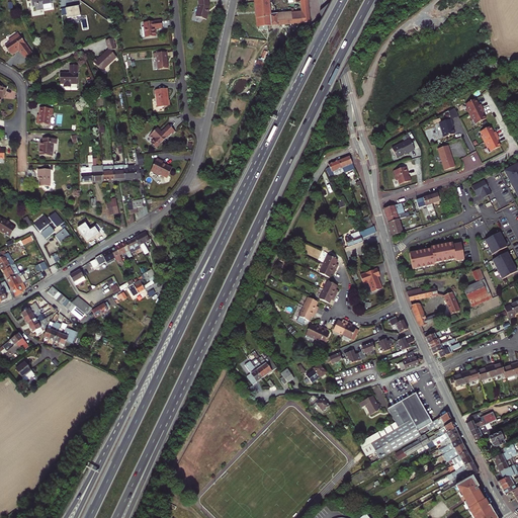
[(27,0),(28,2),(31,1),(32,6),(35,5),(36,10),(53,7),(51,0),(27,0)]
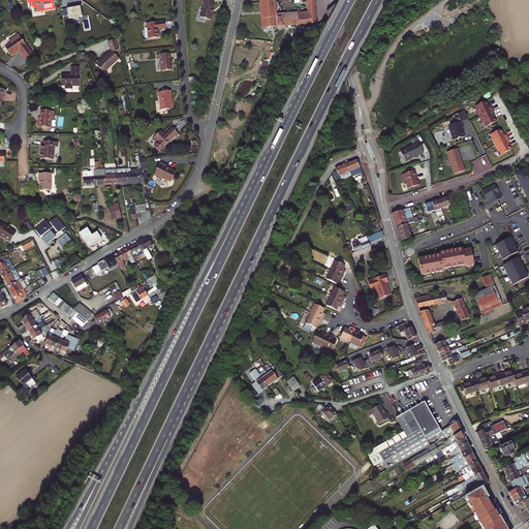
[(209,0),(198,0),(199,5),(196,17),(207,20),(209,12),(208,12),(209,9),(210,6),(209,0)]
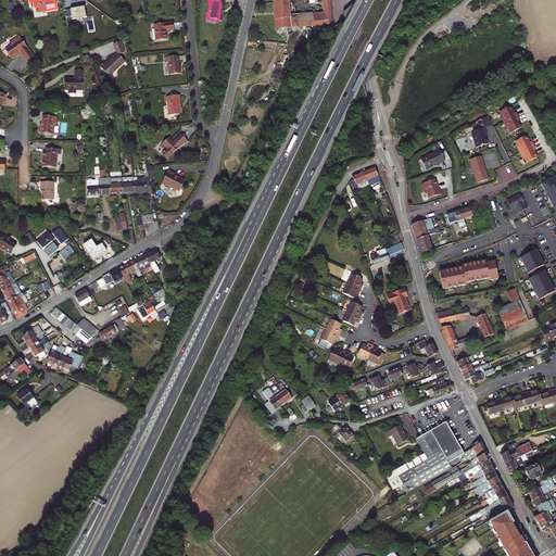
[(288,27),(332,24),(331,8),(324,9),(324,12),(298,14),(298,17),(291,19),(290,15),(289,0),(275,0),(278,33),(288,32),(288,27)]
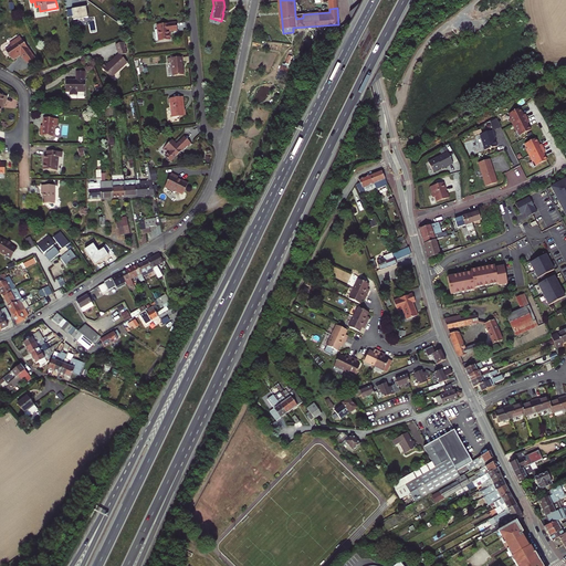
[(85,6),(71,9),(73,20),(77,19),(77,21),(84,20),(84,18),(87,17),(85,6)]
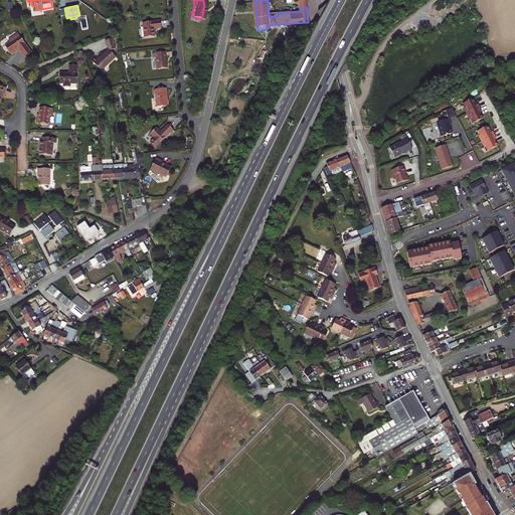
[(144,37),(155,36),(154,28),(161,28),(160,20),(143,22),(144,37)]
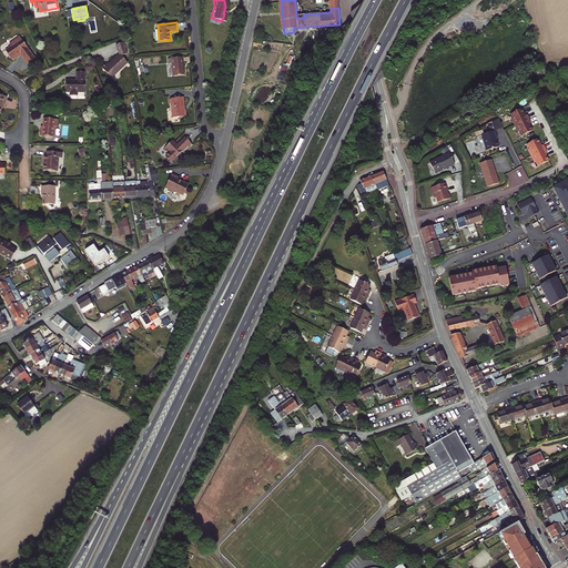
[(13,60),(16,58),(16,57),(19,53),(20,56),(27,64),(34,59),(19,37),(9,44),(11,47),(6,50),(12,59),(13,60)]
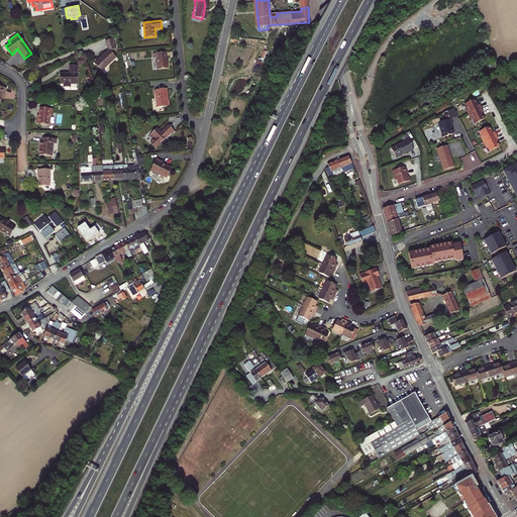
[(102,71),(116,57),(111,50),(116,48),(113,37),(106,40),(109,48),(99,59),(97,57),(93,61),(102,71)]
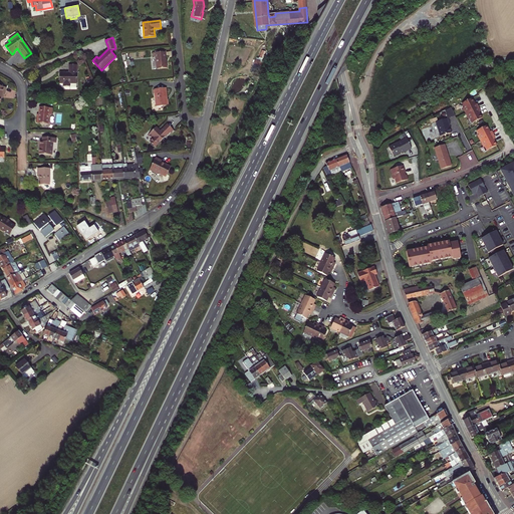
[(164,52),(152,53),(153,57),(155,56),(156,68),(165,67),(164,52)]
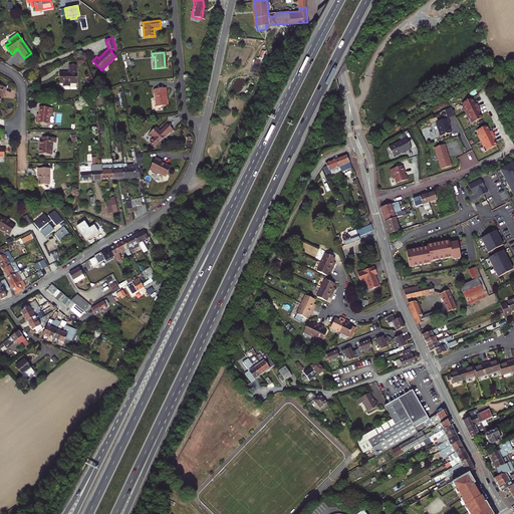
[(77,83),(77,64),(69,64),(69,72),(59,72),(59,82),(63,83),(63,86),(69,86),(70,83),(77,83)]
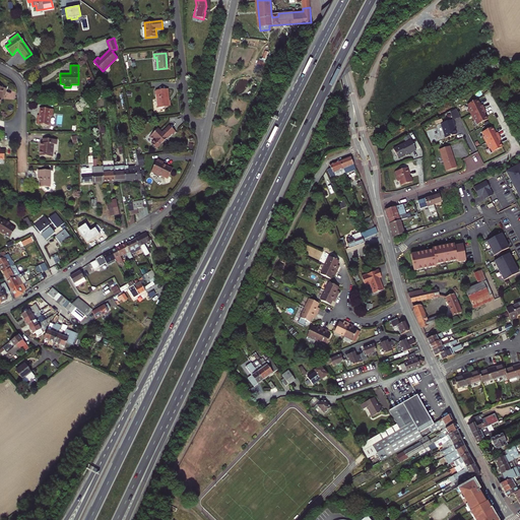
[(169,88),(156,90),(158,108),(171,106),(170,101),(169,101),(169,98),(170,96),(169,88)]
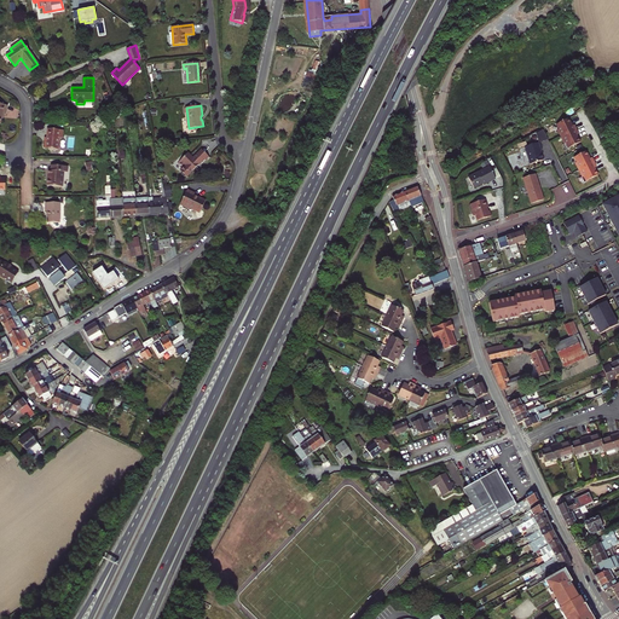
[(562,137),(577,129),(576,125),(573,126),(570,119),(557,125),(560,129),(559,129),(562,137)]
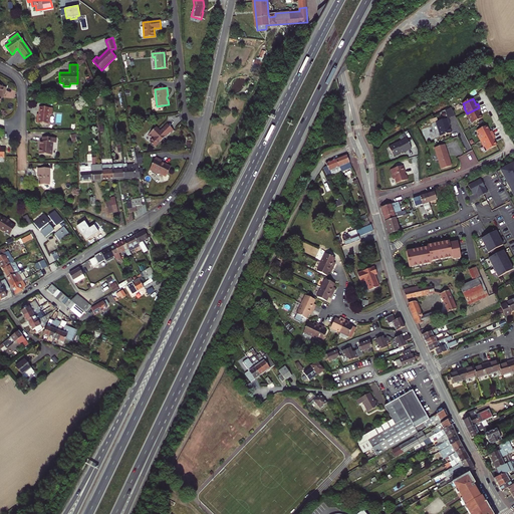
[(49,114),(52,114),(52,108),(40,106),(39,113),(39,116),(37,116),(37,122),(48,123),(49,114)]
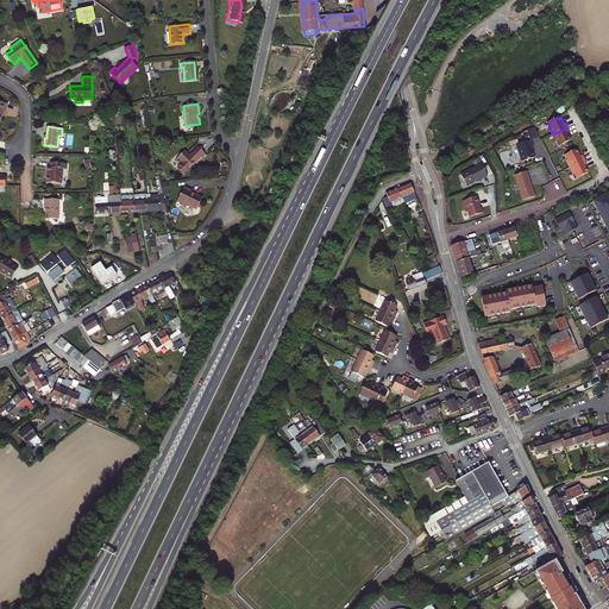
[(528,130),(532,139),(540,137),(537,127),(528,130)]
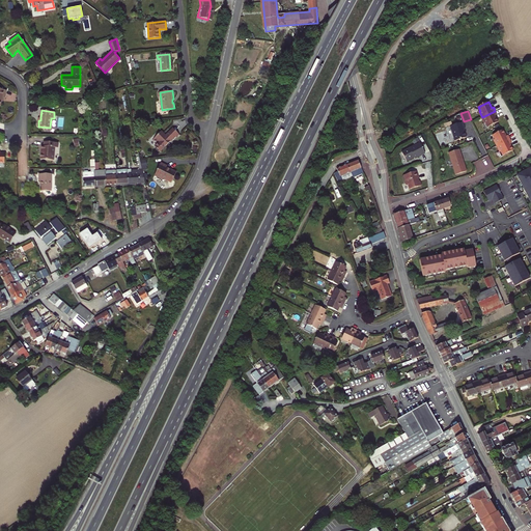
[(497,114),(495,111),(482,117),(484,123),(486,122),(488,127),(499,121),(495,115),(497,114)]
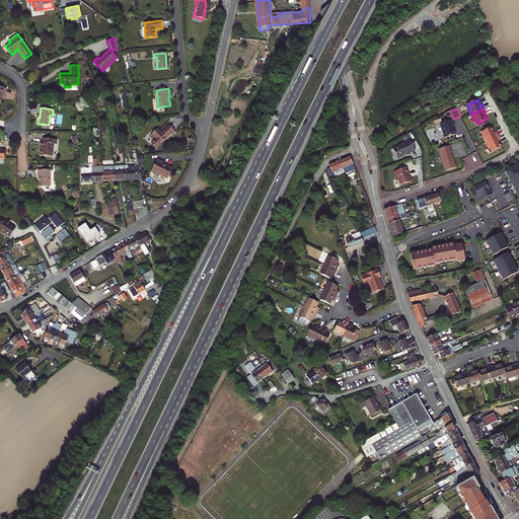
[(445,138),(456,134),(454,127),(455,127),(452,120),(440,124),(445,138)]
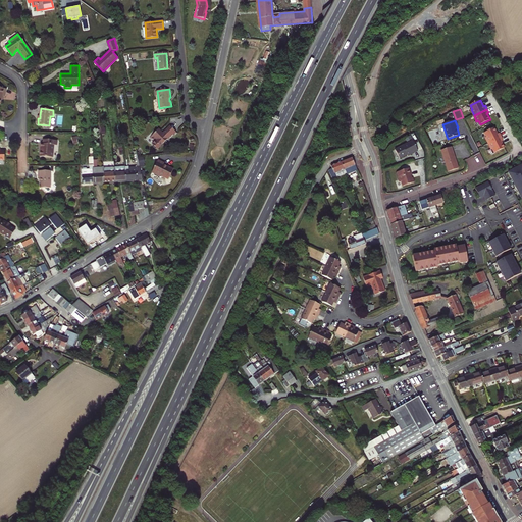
[(158,128),(150,137),(155,141),(153,143),(153,146),(158,148),(175,131),(170,125),(162,134),(158,128)]
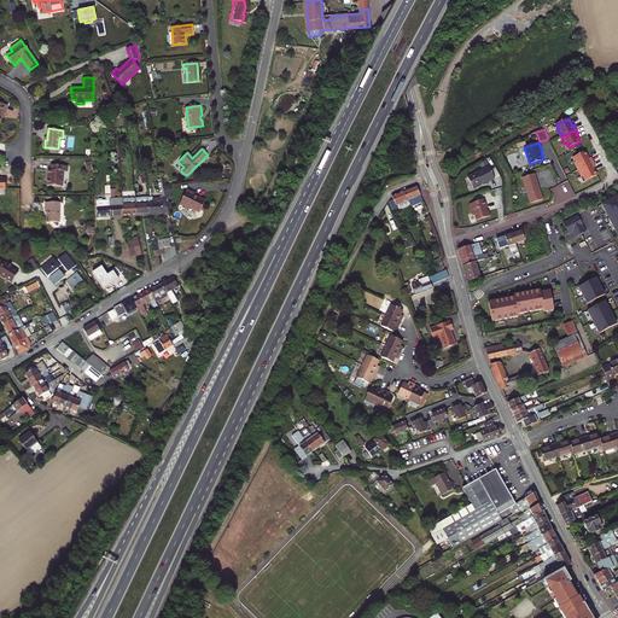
[(578,170),(593,162),(592,157),(589,158),(586,151),(573,157),(576,162),(575,163),(578,170)]
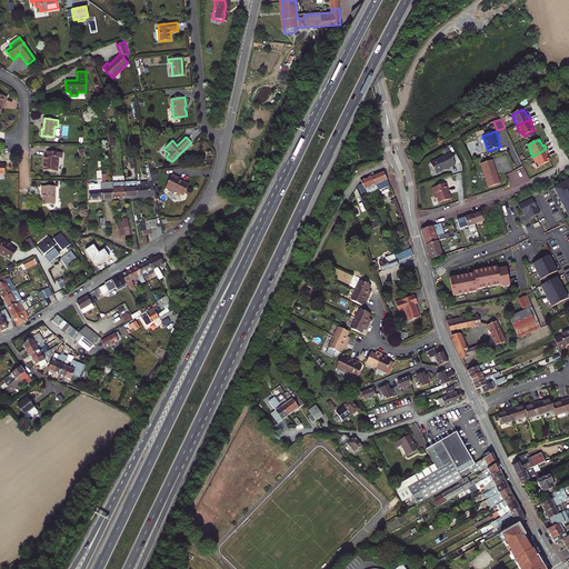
[(548,153),(546,149),(532,157),(535,162),(537,162),(539,167),(550,161),(546,155),(548,153)]
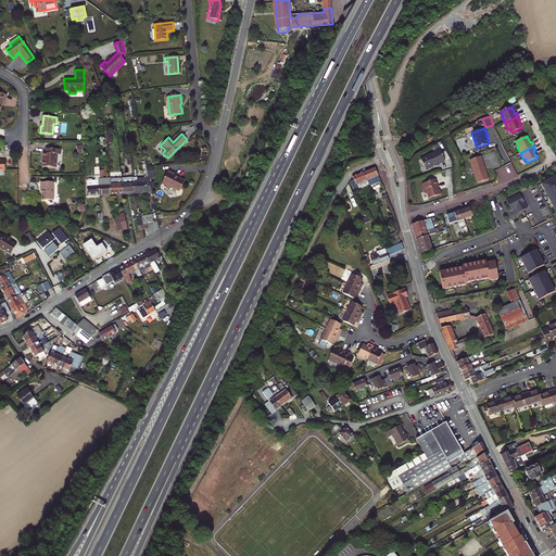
[(58,153),(61,154),(61,149),(47,148),(46,152),(45,152),(43,166),(57,166),(58,153)]
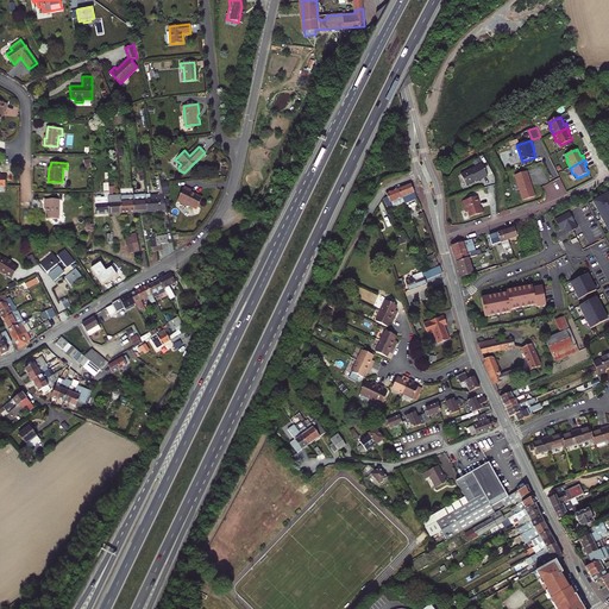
[(460,175),(466,186),(475,181),(476,182),(488,176),(481,164),(460,175)]
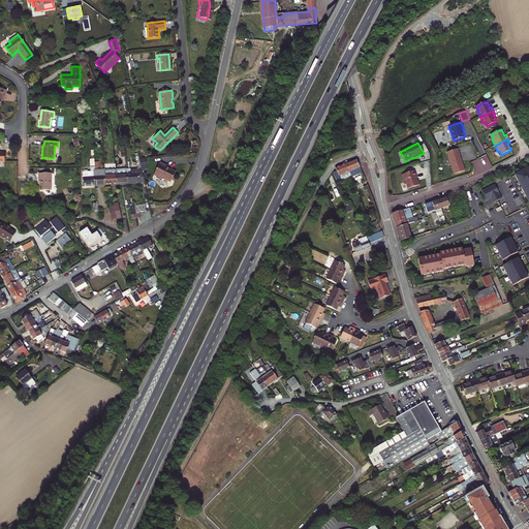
[(458,149),(446,152),(454,175),(465,170),(462,161),(461,161),(460,159),(461,159),(458,149)]
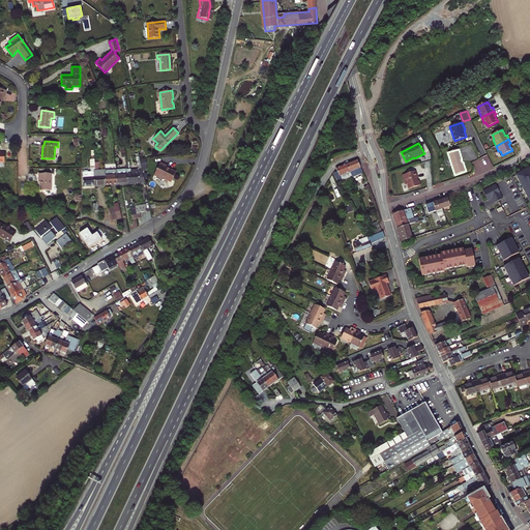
[(127,174),(128,183),(144,182),(145,181),(139,155),(136,156),(139,169),(131,170),(131,173),(133,173),(133,174),(127,174)]
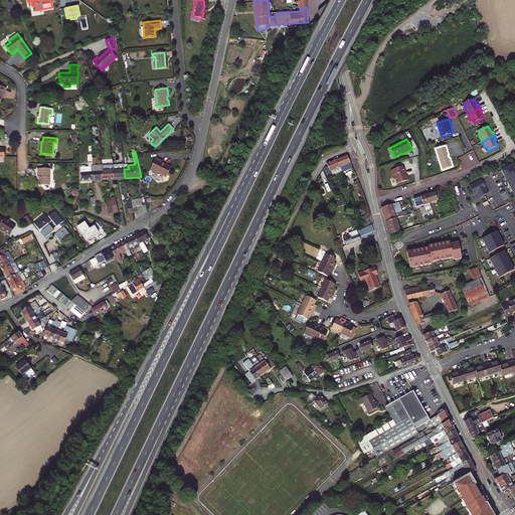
[(342,171),(352,168),(347,155),(337,159),(340,167),(342,171)]
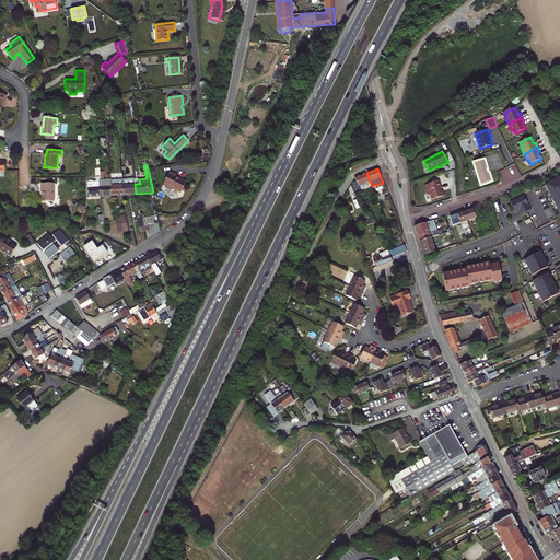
[(177,175),(170,172),(163,185),(172,189),(172,187),(181,191),(186,182),(176,177),(177,175)]
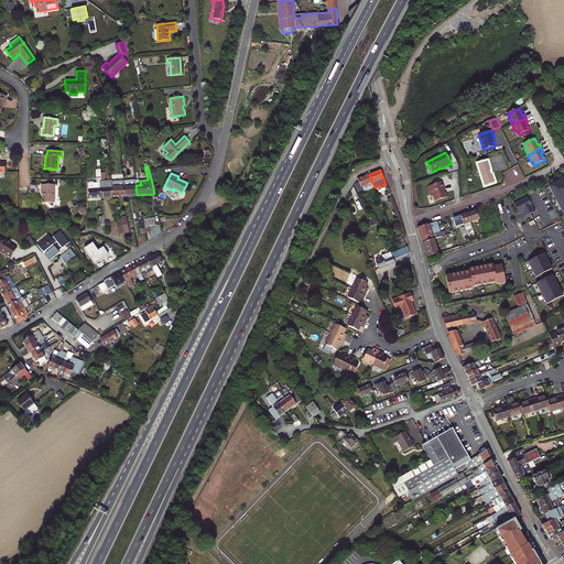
[(372,183),(369,174),(357,179),(359,182),(355,183),(359,194),(364,193),(361,187),(372,183)]
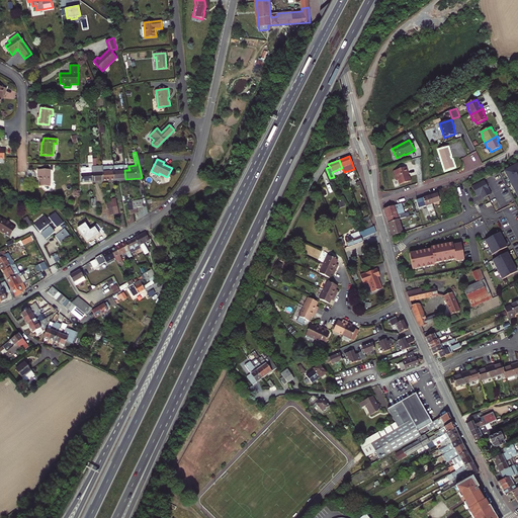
[(517,163),(504,171),(512,186),(510,187),(512,190),(514,190),(517,197),(517,163)]
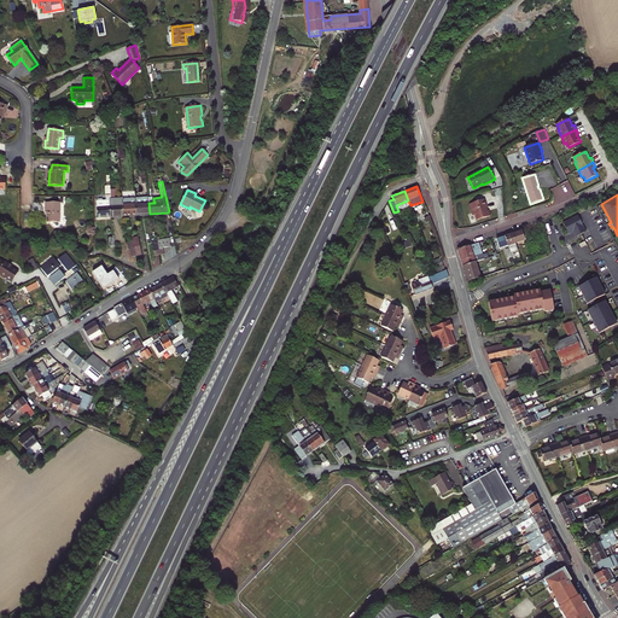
[(150,214),(149,203),(149,197),(135,198),(136,215),(150,214)]
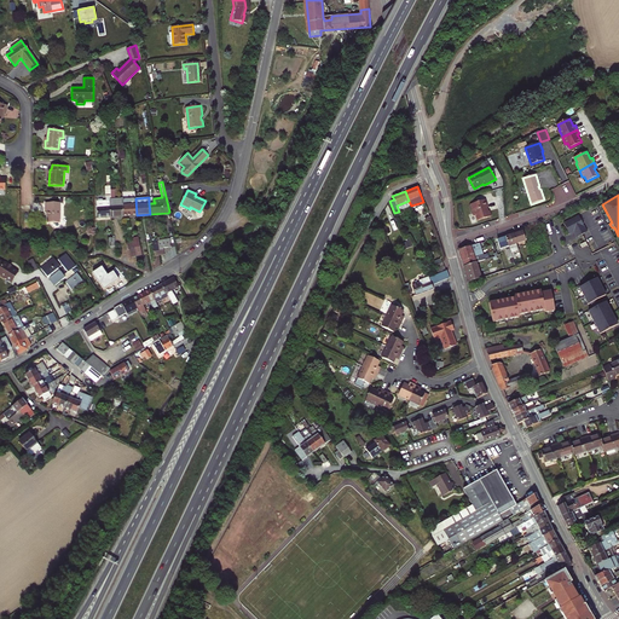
[(137,215),(136,198),(122,200),(123,215),(137,215)]
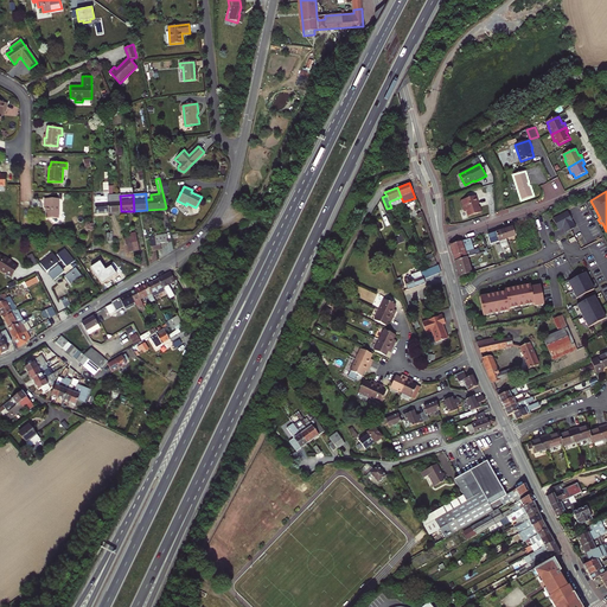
[(121,211),(120,196),(108,197),(108,212),(121,211)]
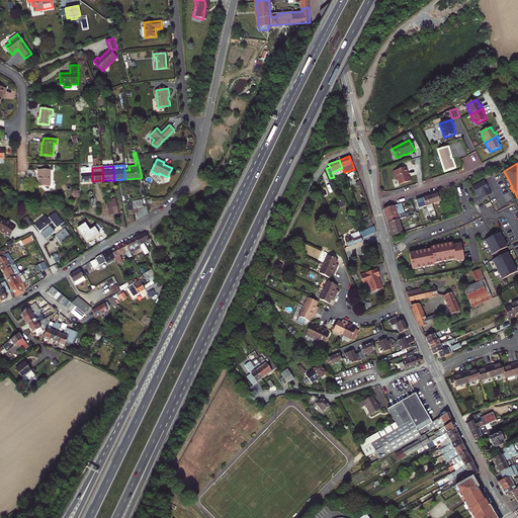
[(406,167),(394,171),(397,181),(398,180),(400,184),(411,181),(410,176),(409,177),(406,167)]
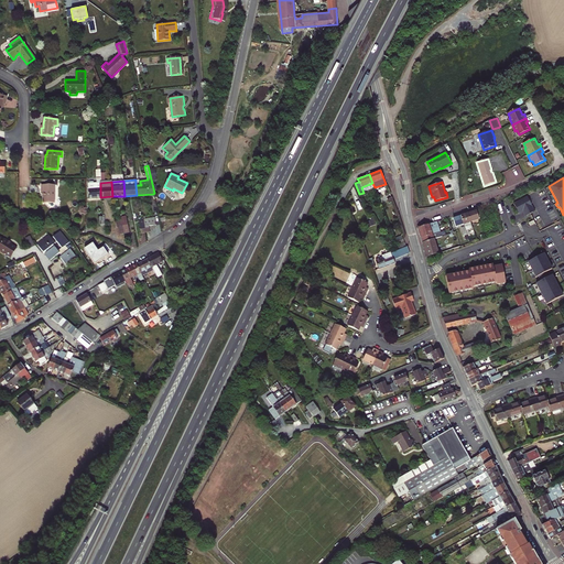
[(100,197),(100,183),(88,184),(89,198),(100,197)]
